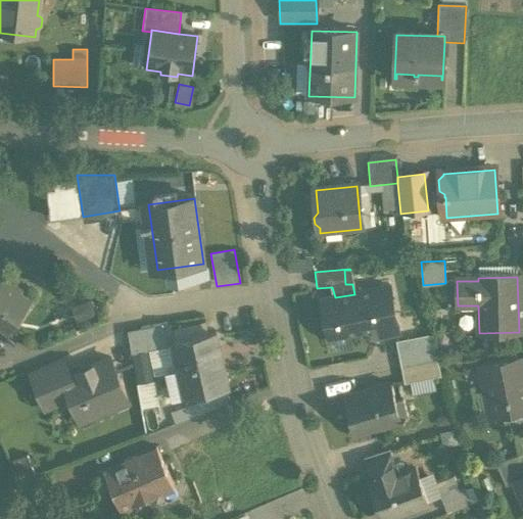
[(29,303),(0,282),(0,326),(7,332),(29,303)]
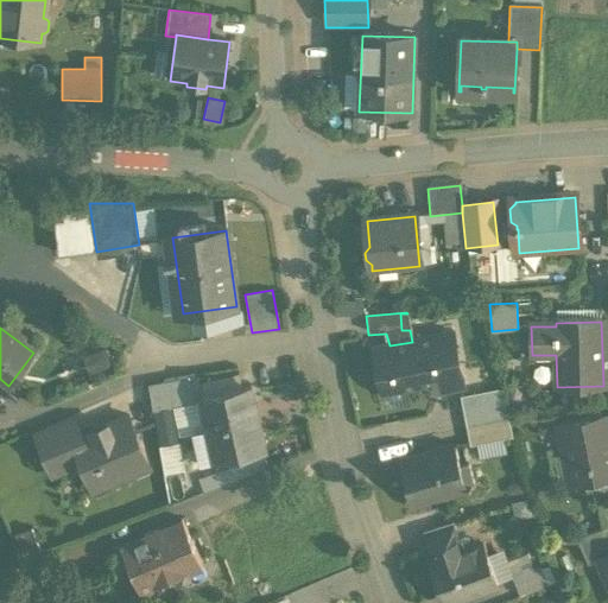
[(453,334),(412,342),(422,387),(438,383),(439,393),(463,388),(453,334)]
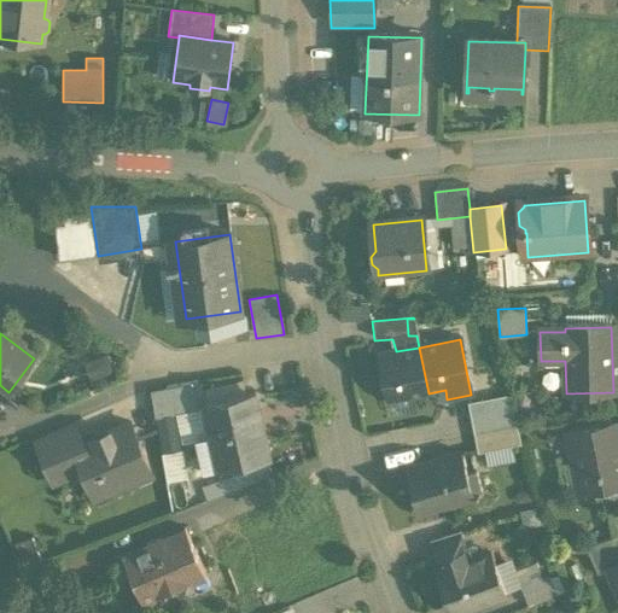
[(396,351),(379,355),(389,401),(429,393),(419,348),(396,351)]
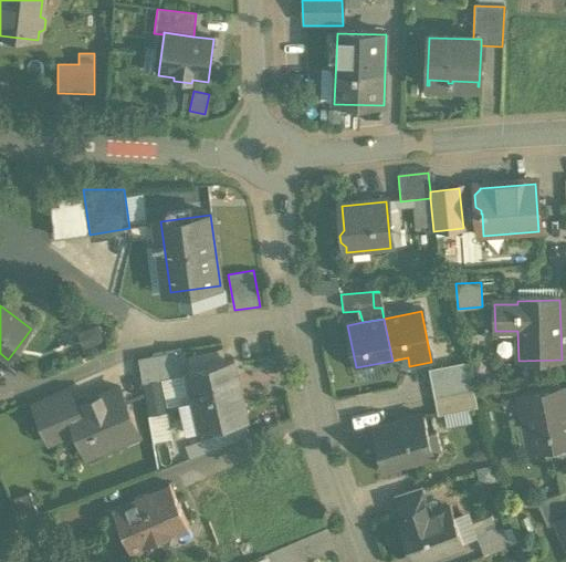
[(233,361),(187,372),(200,428),(243,419),(237,393),(240,392),(233,361)]
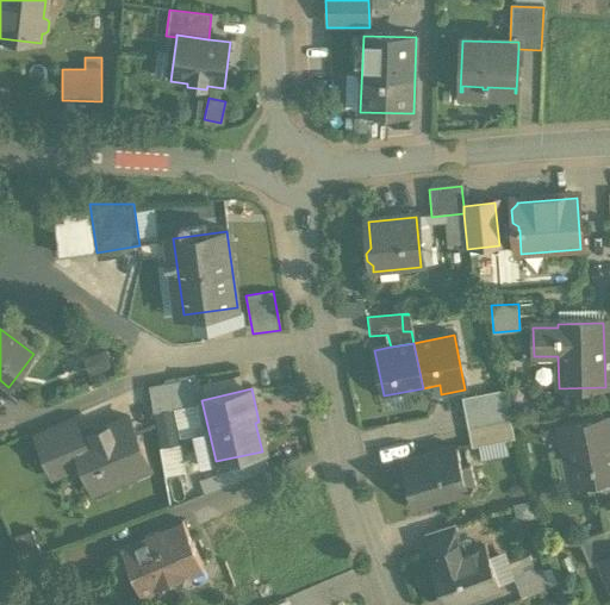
[(504,404),(464,411),(467,430),(509,422),(504,404)]
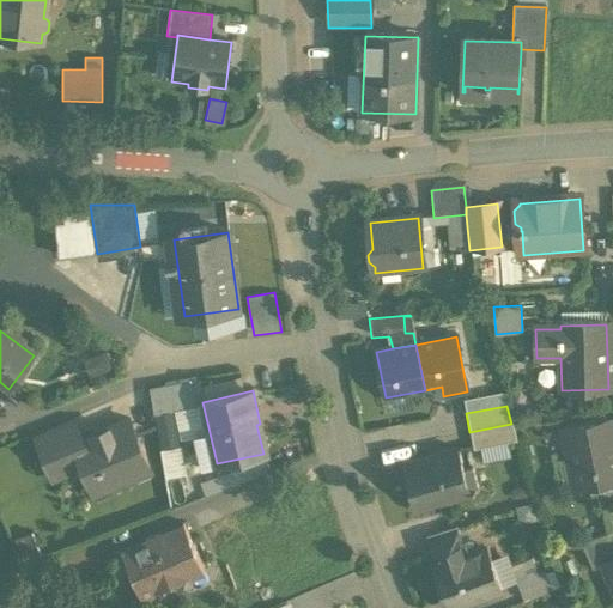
[(612,423),(612,419),(562,430),(562,431),(565,431),(577,488),(574,490),(574,491),(612,482),(612,423)]
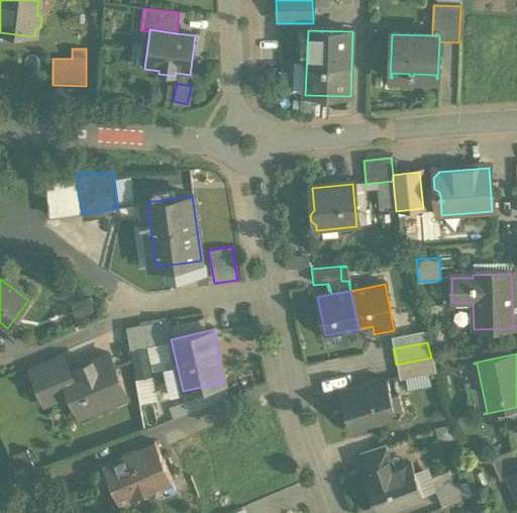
[(62,355),(29,369),(39,395),(65,385),(61,375),(69,371),(62,355)]
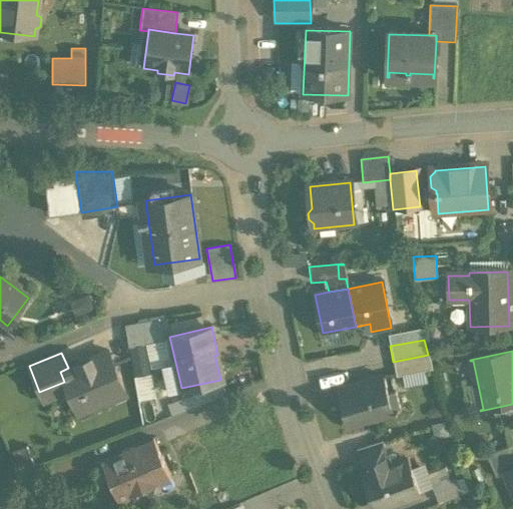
[(68,368),(60,372),(64,382),(78,415),(124,396),(107,353),(68,368)]
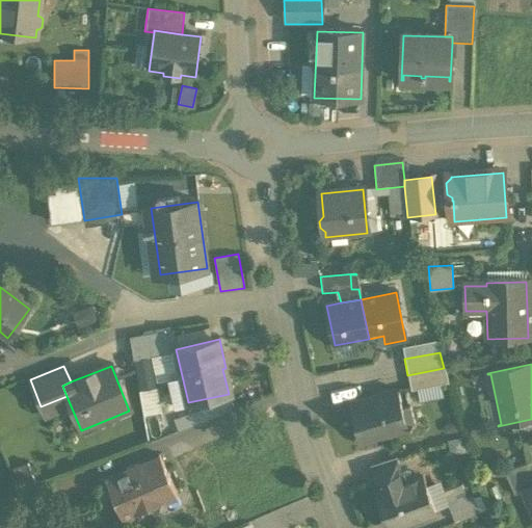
[(444,368),(407,375),(410,392),(448,385),(444,368)]
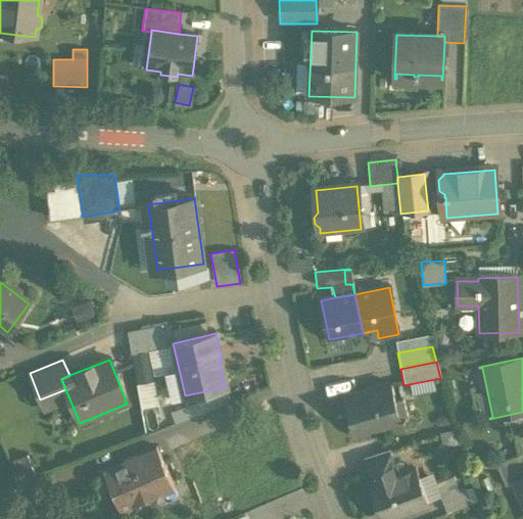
[(390,385),(343,397),(354,435),(400,423),(400,422),(395,403),(390,385)]
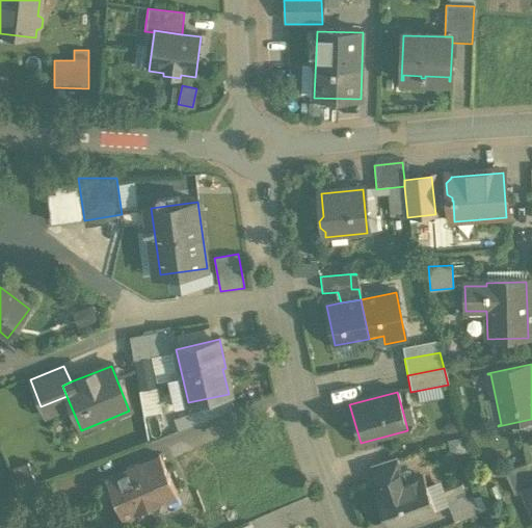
[(409,407),(402,410),(407,429),(407,430),(415,428),(409,407)]
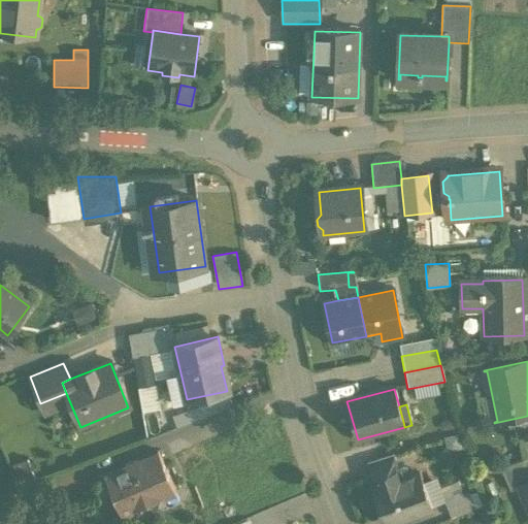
[(527,437),(518,440),(522,461),(527,459),(527,437)]
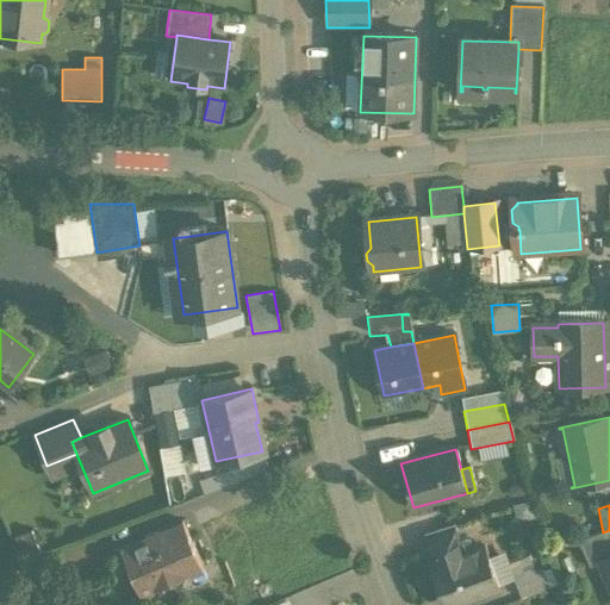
[(181,526),(163,534),(159,531),(150,535),(170,582),(187,575),(192,578),(204,573),(181,522),(180,523),(181,526)]
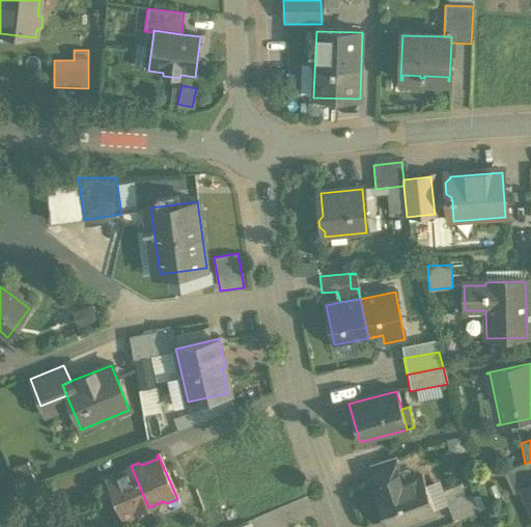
[(422,477),(399,486),(394,472),(399,470),(395,458),(369,466),(379,493),(376,493),(388,526),(395,526),(435,512),(422,477)]
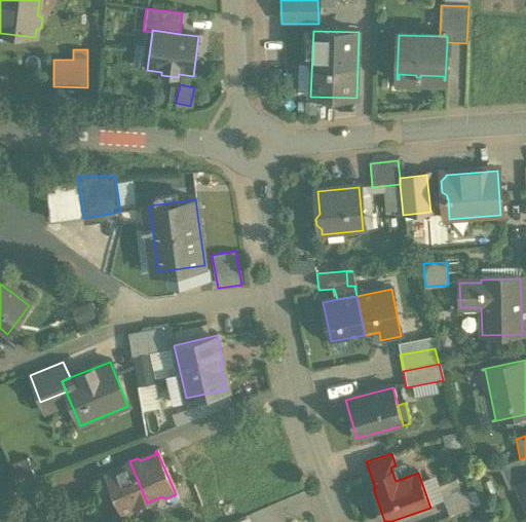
[(525,457),(520,459),(498,468),(509,491),(522,485),(521,484),(525,482),(525,457)]
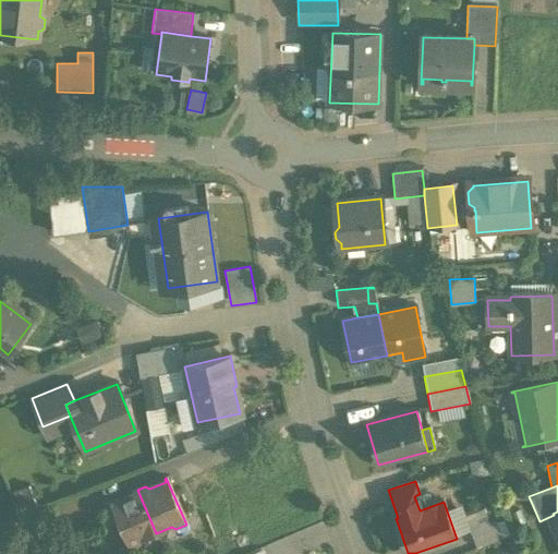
[(131,493),(129,497),(112,504),(111,501),(110,502),(129,549),(140,544),(141,540),(156,533),(137,490),(131,493)]
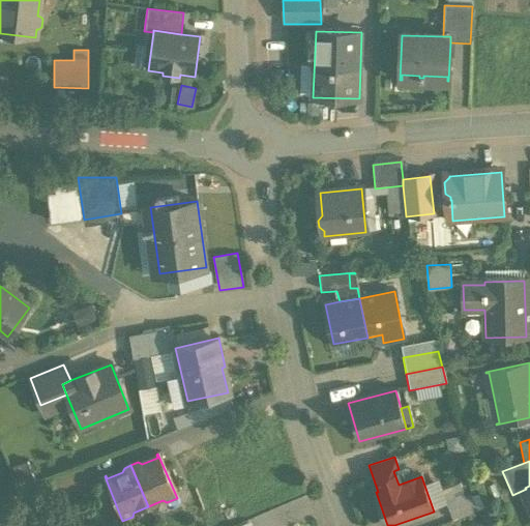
[(460,486),(441,492),(446,505),(465,498),(460,486)]
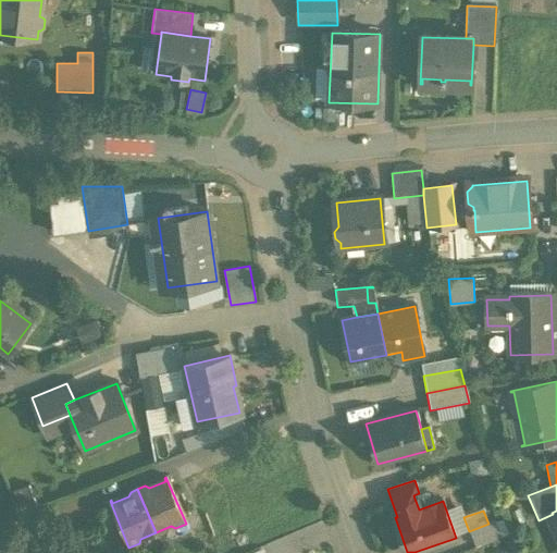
[(489,524),(469,531),(475,549),(500,539),(494,521),(489,524)]
